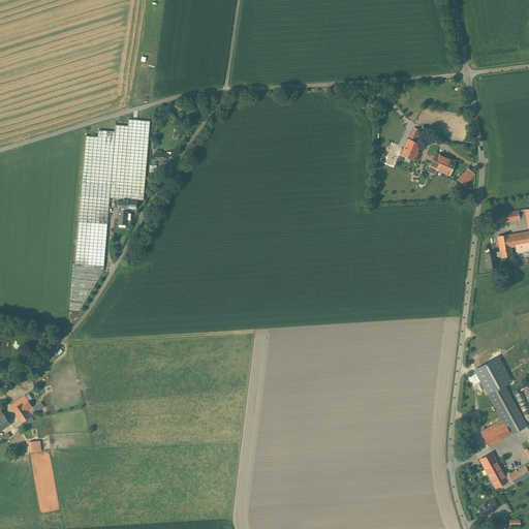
[(422,129),(413,126),(402,155),(414,160),(421,144),(416,142),(422,129)]
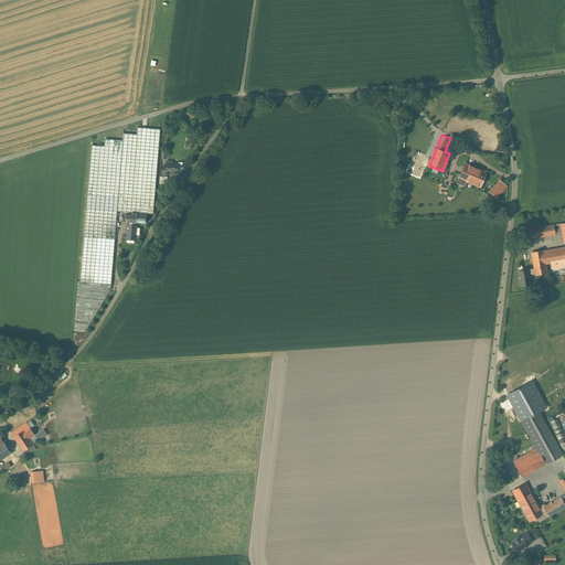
[(167,169),(166,173),(177,174),(178,164),(172,164),(172,163),(166,163),(166,169),(167,169)]
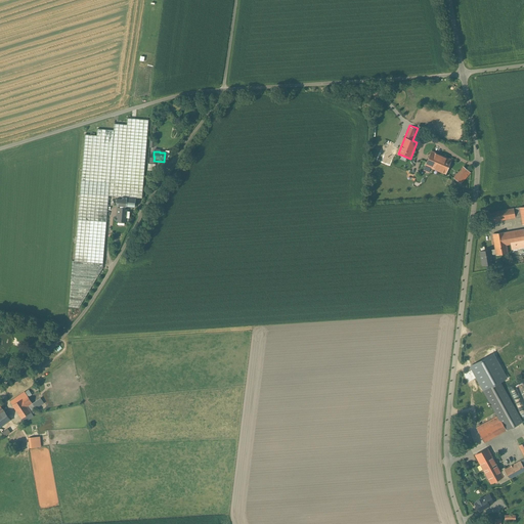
[(451,160),(432,151),(426,166),(445,174),(451,160)]
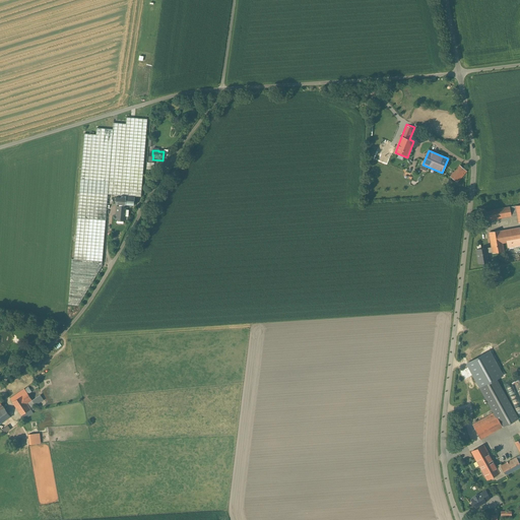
[(459,169),(453,176),(459,181),(465,174),(459,169)]
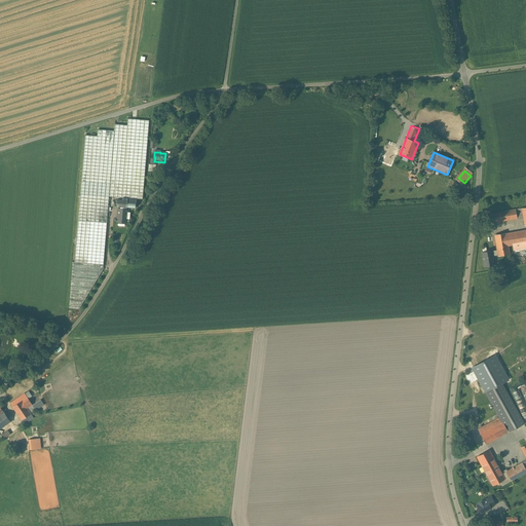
[(120,198),(119,221),(130,222),(132,208),(139,208),(139,197),(124,197),(124,198),(120,198)]
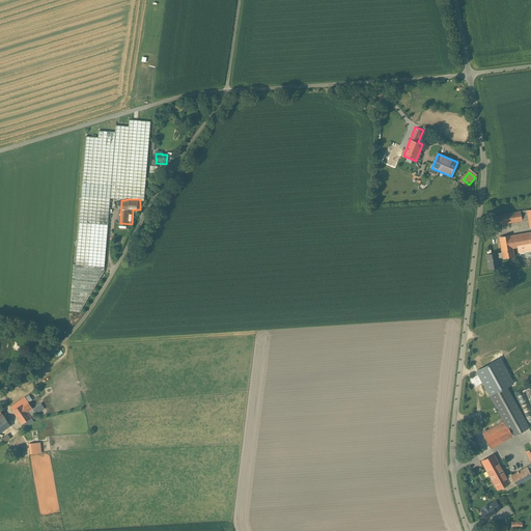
[(530,225),(530,205),(495,214),(497,224),(525,219),(526,226),(530,225)]
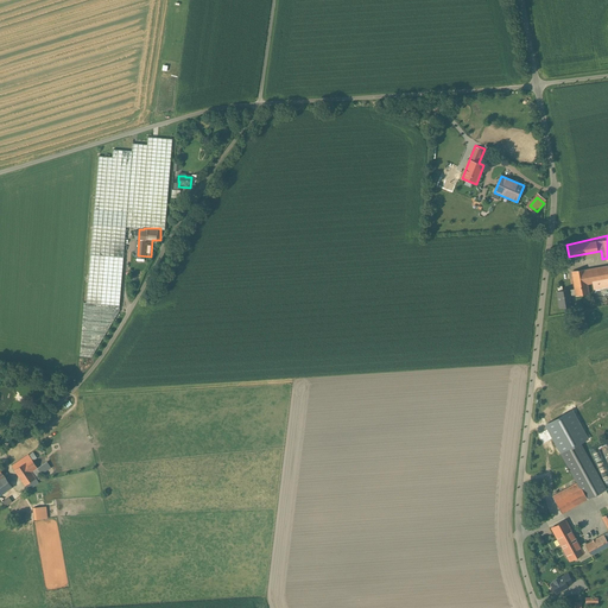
[(607,270),(607,266),(571,272),(575,289),(576,295),(576,296),(589,293),(588,284),(593,284),(594,290),(607,287),(607,270)]
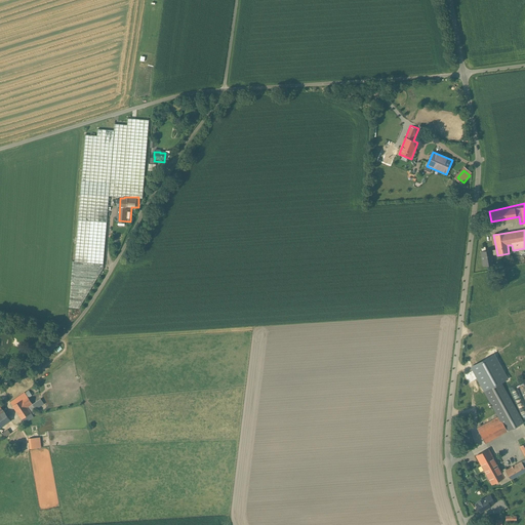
[(104,263),(104,246),(77,245),(77,260),(80,260),(80,266),(81,266),(81,263),(90,263),(104,263)]
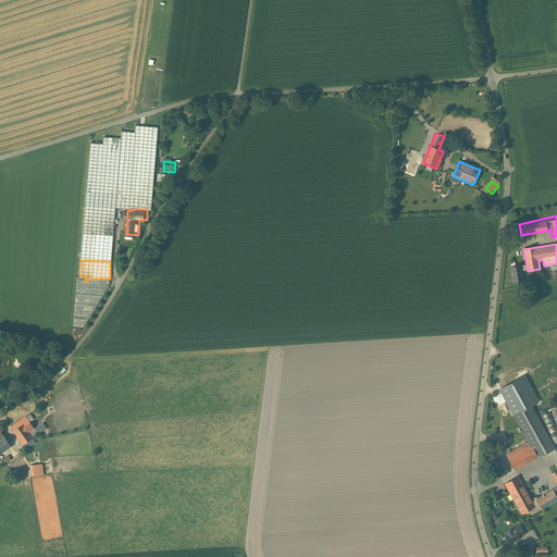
[(521,265),(510,268),(512,282),(523,281),(522,271),(521,265)]
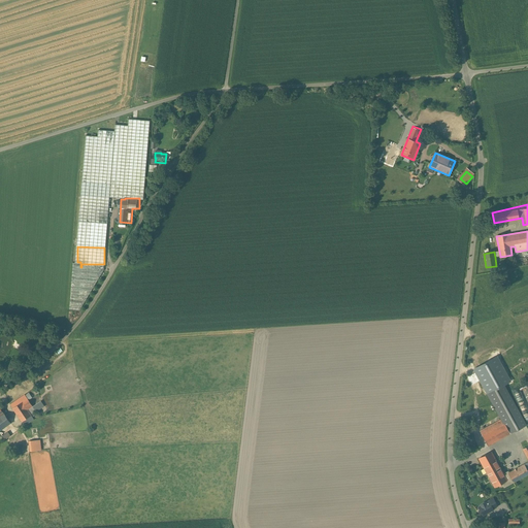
[(504,390),(490,397),(510,436),(526,428),(504,390)]
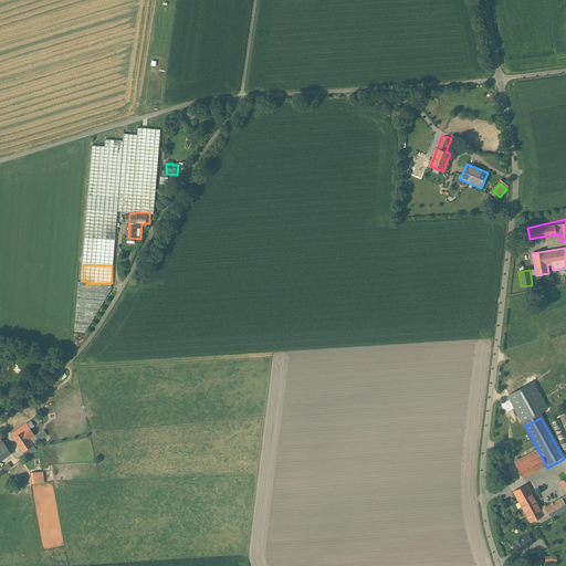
[(37,425),(33,419),(12,432),(27,453),(41,444),(39,442),(41,440),(33,427),(37,425)]
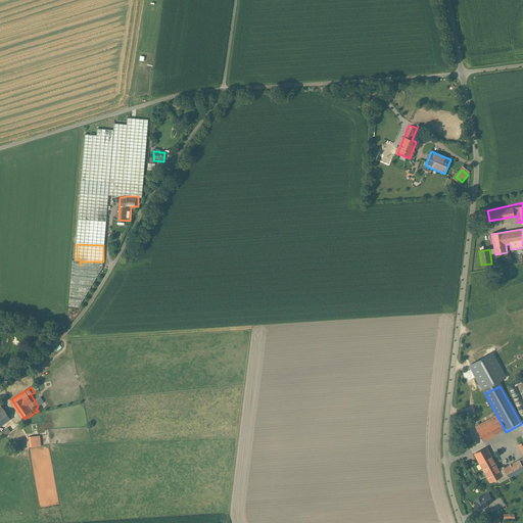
[(0,426),(10,419),(0,403),(0,426)]
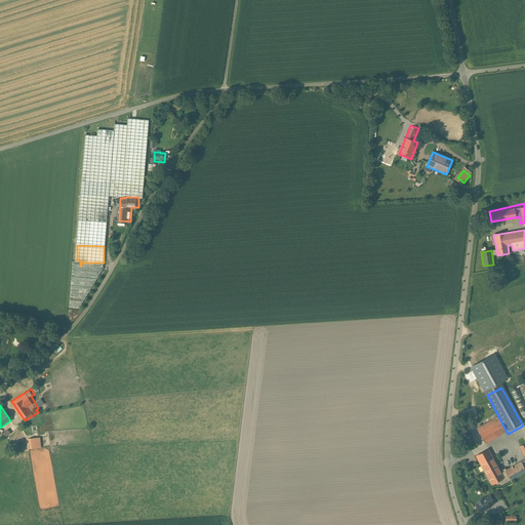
[(505,430),(496,414),(474,427),(482,442),(505,430)]
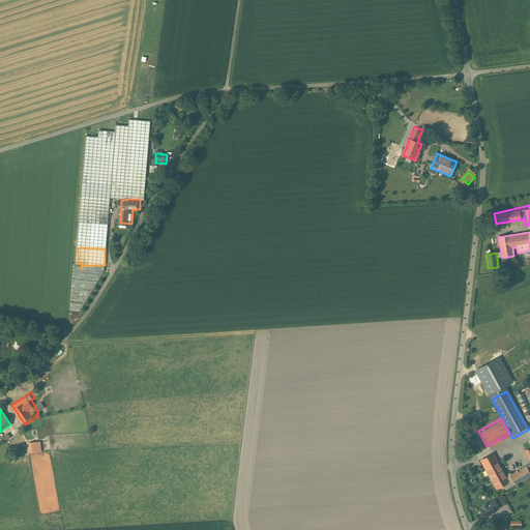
[(6,441),(12,437),(9,433),(3,437),(6,441)]
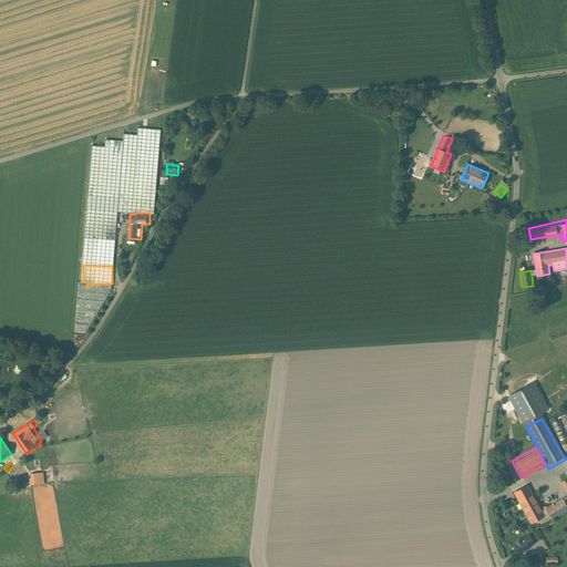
[(566,472),(556,478),(564,492),(542,503),(549,517),(566,507),(566,472)]
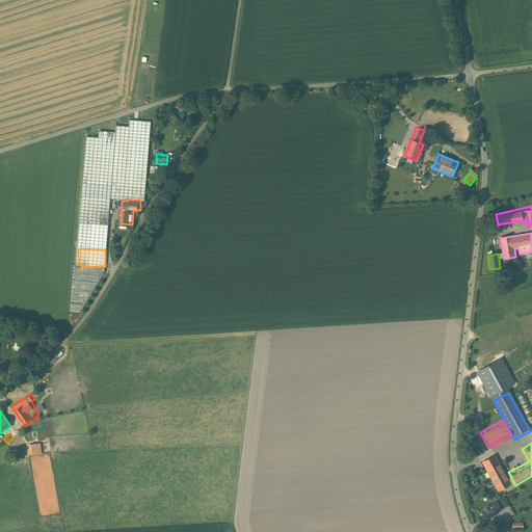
[(510,484),(495,455),(482,462),(498,490),(510,484)]
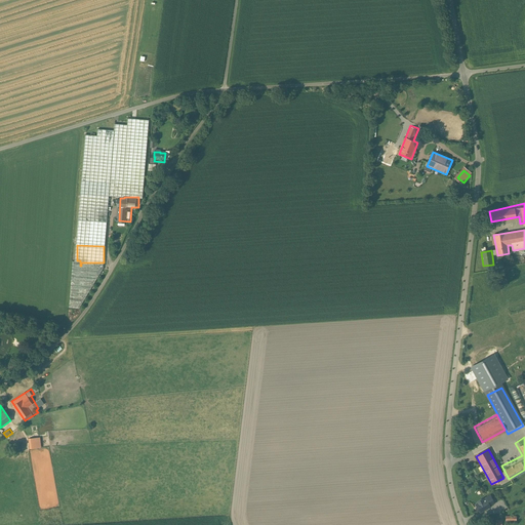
[(485,498),(485,499),(486,499),(489,506),(494,503),(490,495),(485,498)]
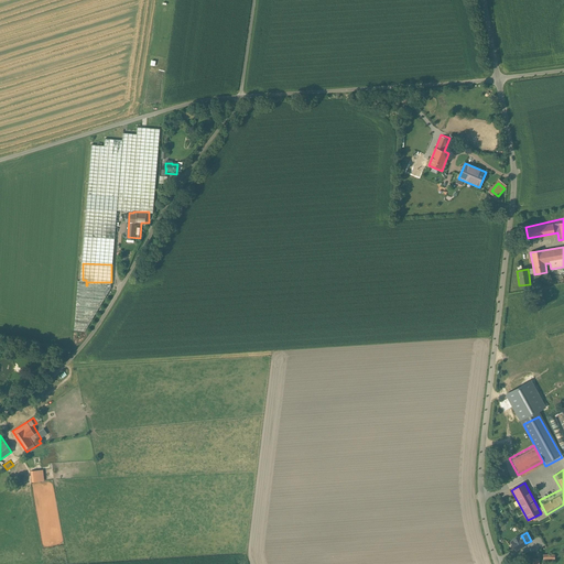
[(514,540),(511,542),(516,550),(527,544),(525,543),(522,537),(521,537),(519,538),(518,537),(513,539),(514,540)]
